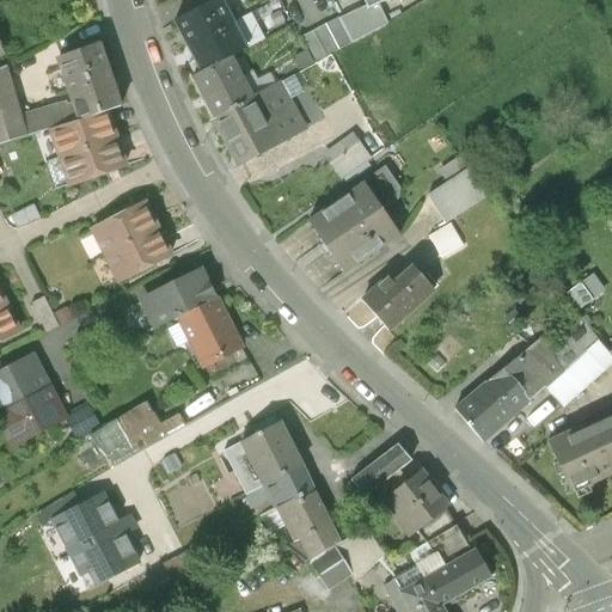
[(204,0),(173,17),(188,46),(232,20),(220,0),(204,0)]
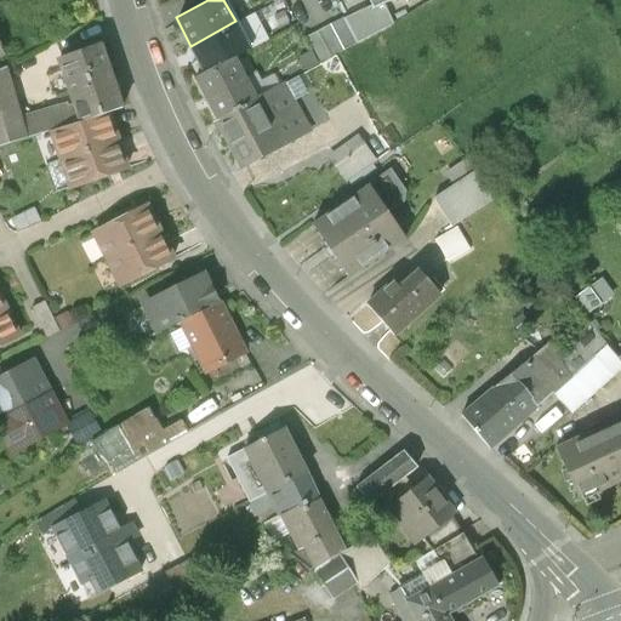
[(372,10),(371,6),(306,39),(319,64),(393,23),(383,5),(372,10)]
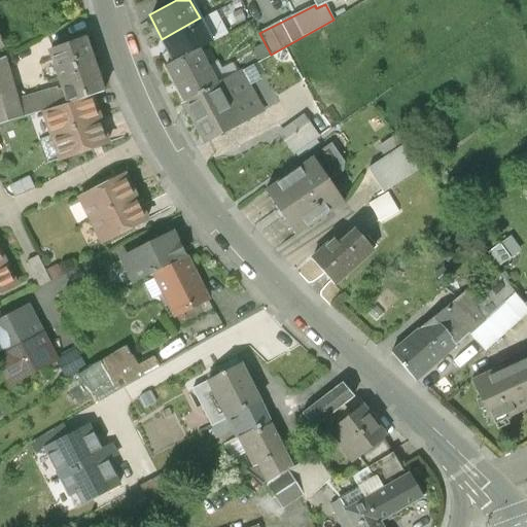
[(212,40),(200,18),(162,39),(174,63),(196,50),(212,40)]
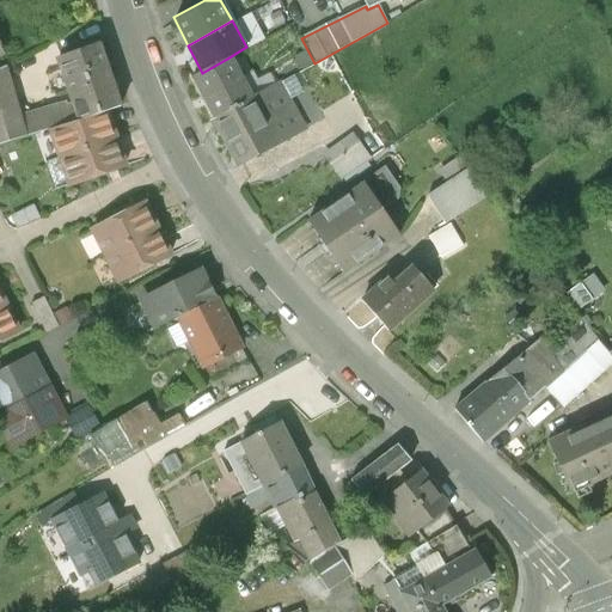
[(60,59),(69,89),(110,75),(101,44),(60,59)]
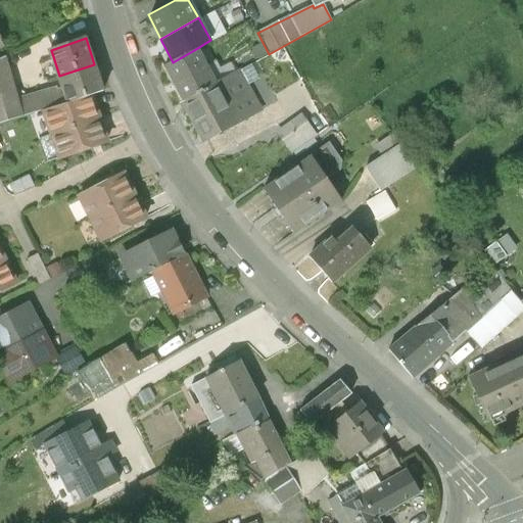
[(164,66),(184,100),(214,84),(194,50),(173,62),(164,66)]
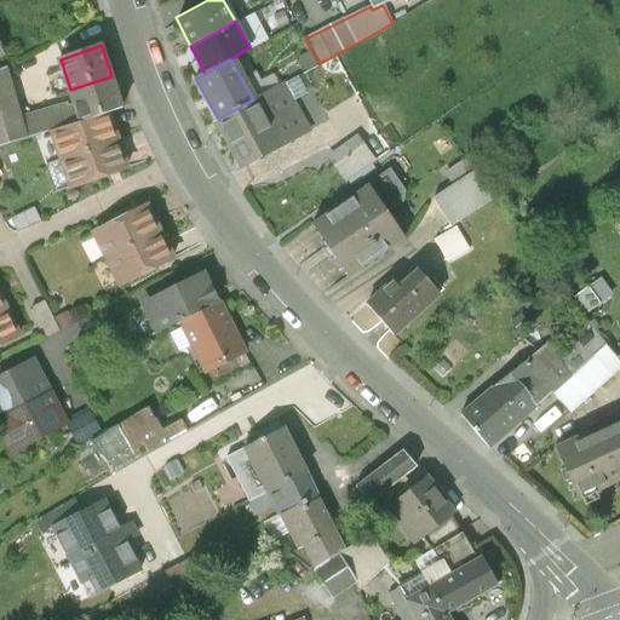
[(0,144),(28,137),(21,114),(6,65),(0,68),(0,144)]
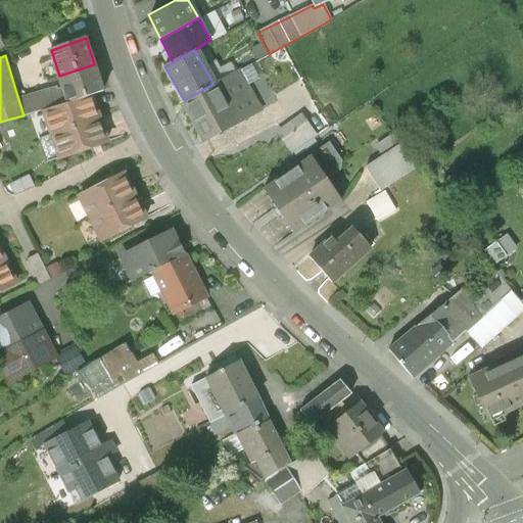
[(103,90),(94,64),(59,76),(62,85),(67,101),(93,93),(103,90)]
